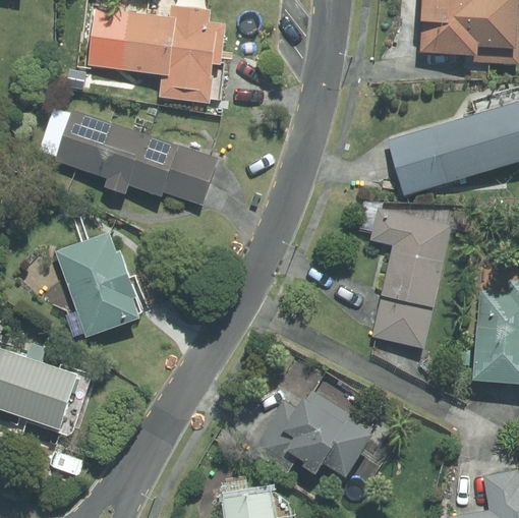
[(476,58),(478,0),(421,0),(419,54),(476,58)]
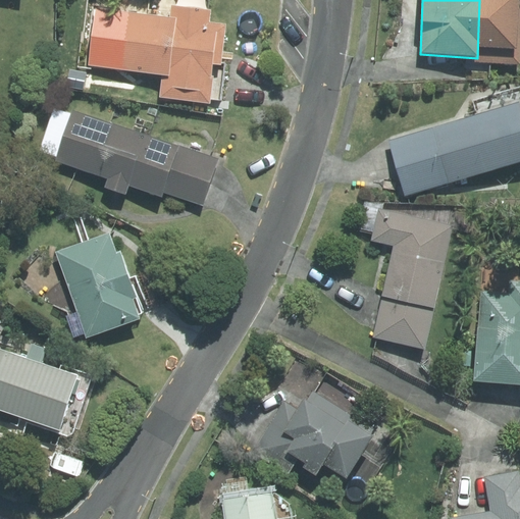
[(219,64),(225,22),(208,20),(210,8),(169,3),(167,15),(124,10),(117,67),(161,73),(158,96),(209,102),(213,75),(210,74),(212,62),(219,64)]
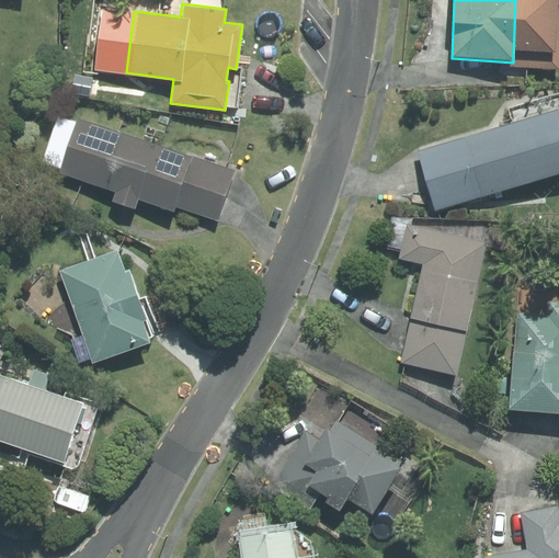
[(73,76),(71,88),(84,90),(86,79),(73,76)]
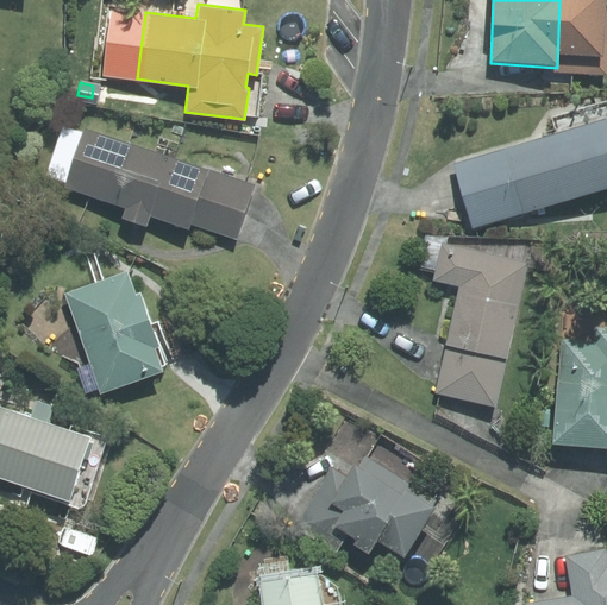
[(471,227),(606,189),(606,123),(606,119),(452,162),(471,227)]
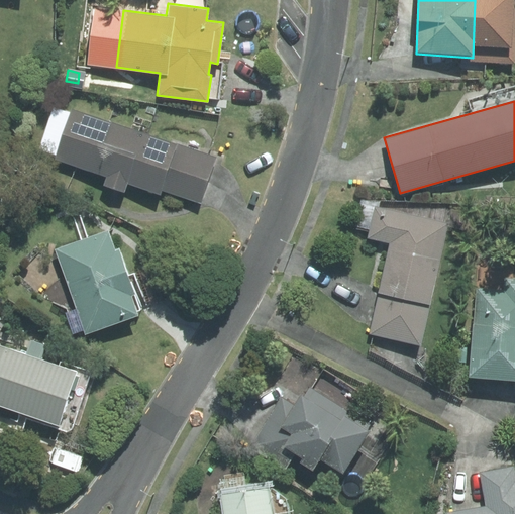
[(54,159),(160,196),(162,190),(200,203),(215,157),(176,143),(176,144),(71,108),(54,159)]
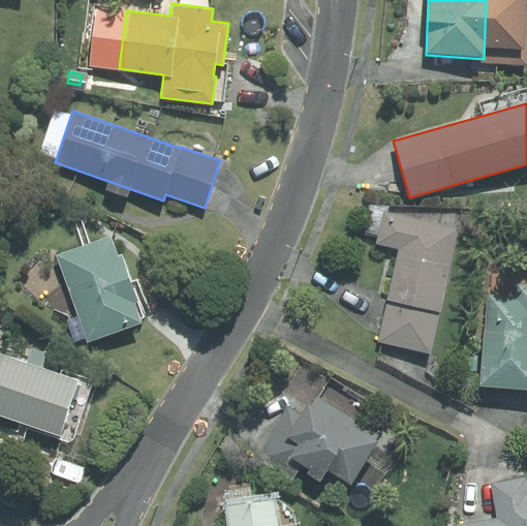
[(153,121),(137,116),(133,130),(149,135),(153,121)]
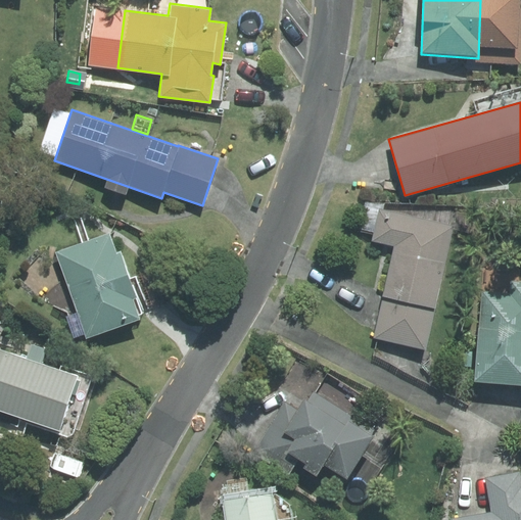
[(424,349),(453,227),(378,209),(370,241),(392,246),(372,337),(424,349)]
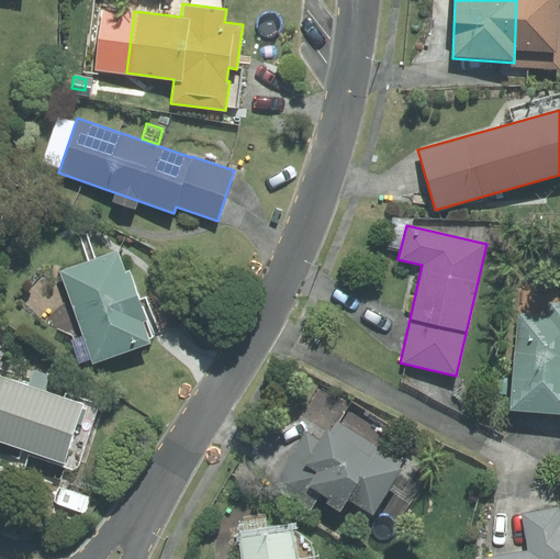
[(126,272),(120,250),(59,271),(81,336),(69,341),(78,364),(89,360),(91,365),(150,346),(143,323),(147,322),(131,270),(126,272)]
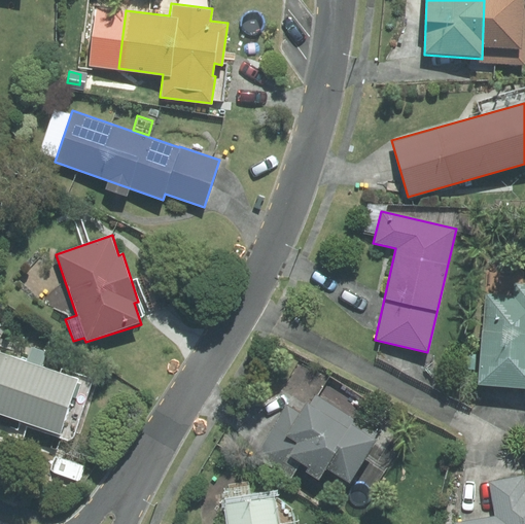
[(524,391),(524,284),(513,284),(512,294),(485,292),(479,389),(524,391)]
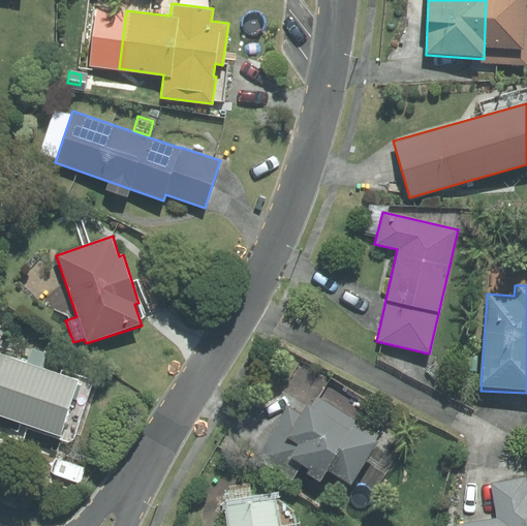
[(81,381),(0,352),(0,413),(61,436),(81,381)]
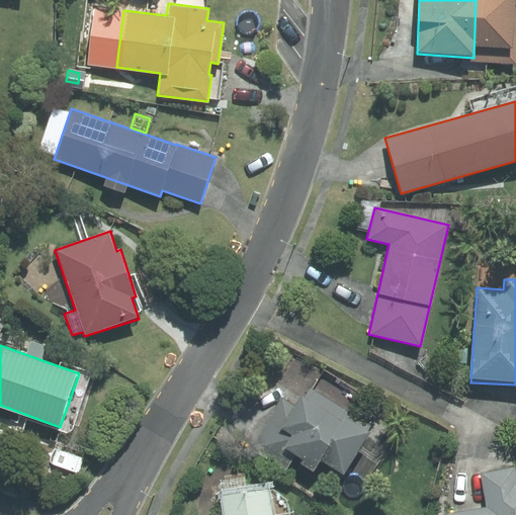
[(247,444),(284,468),(293,454),(303,459),(299,463),(312,471),(320,459),(343,475),(369,433),(365,430),(369,424),(308,385),(295,405),(280,394),(247,444)]
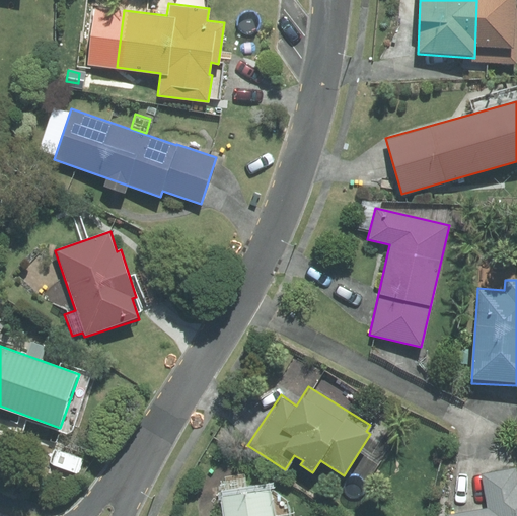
[(516,515),(516,481),(516,482),(514,466),(479,471),(486,507),(445,514),(445,515),(516,515)]
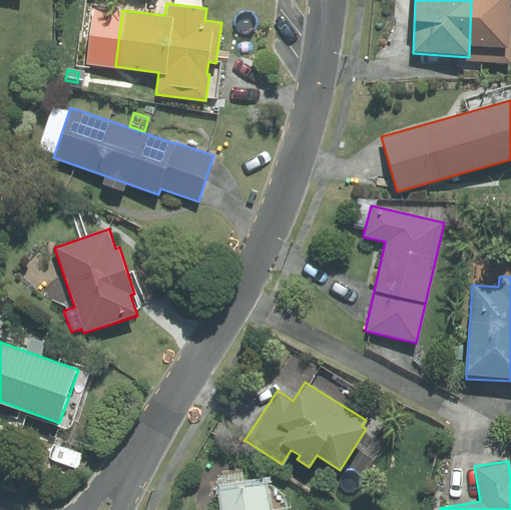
[(270,509),(266,483),(218,490),(220,509),(287,509),(287,507),(270,509)]
